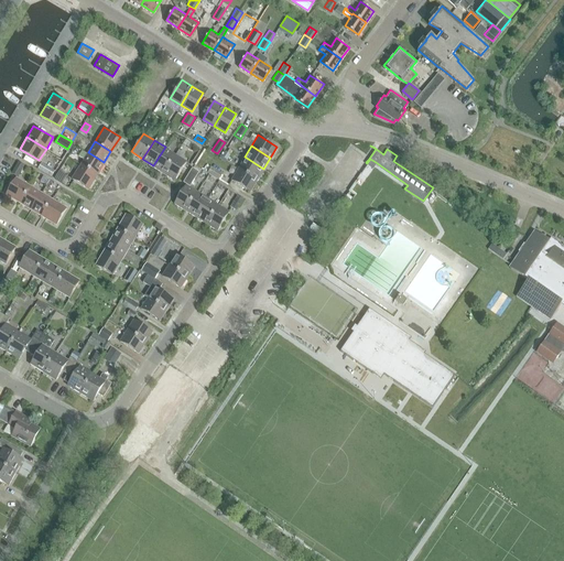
[(164,172),(175,153),(165,147),(153,165),(164,172)]
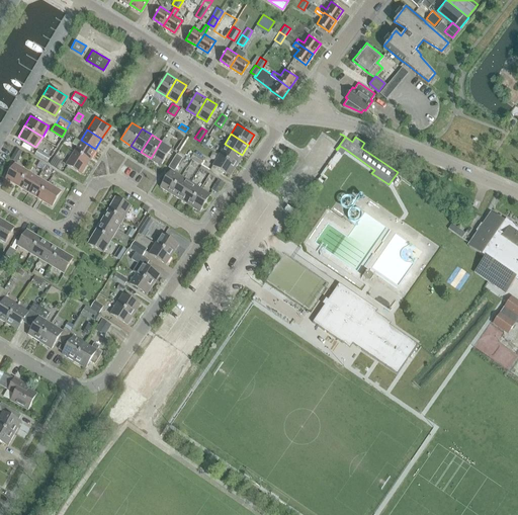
[(95,149),(81,140),(75,136),(72,142),(77,145),(74,149),(89,159),(95,149)]
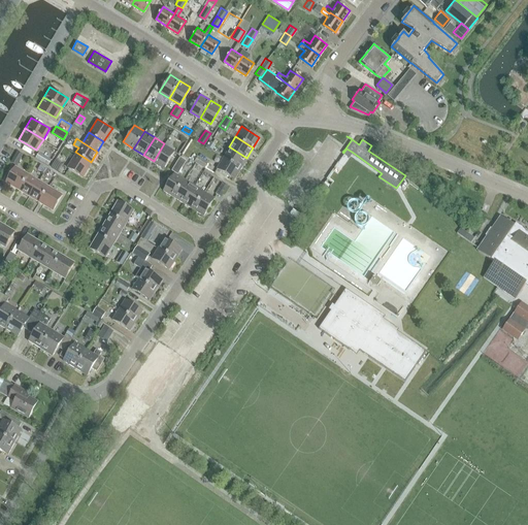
[(164,143),(154,161),(163,167),(174,150),(164,143)]
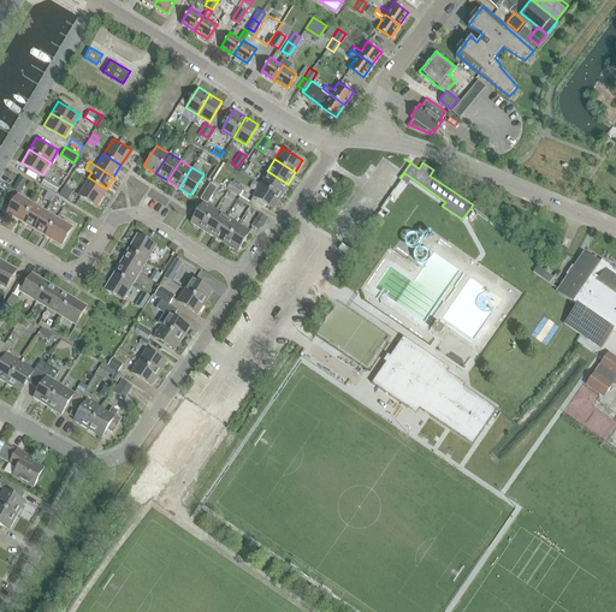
[(280,195),(288,184),(267,171),(260,183),(280,195)]
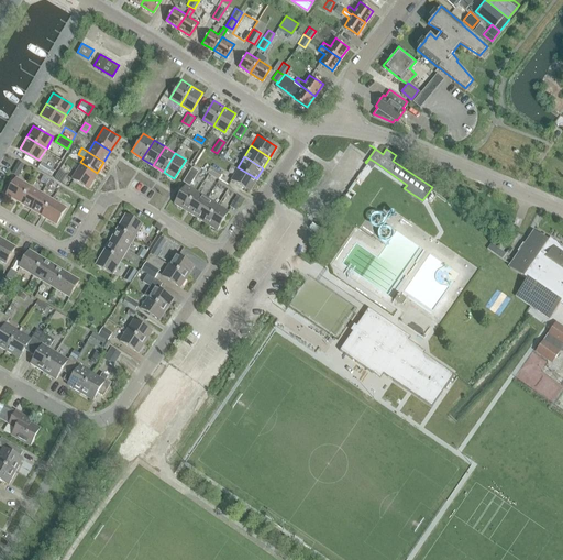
[(18,174),(24,163),(18,160),(11,171),(18,174)]
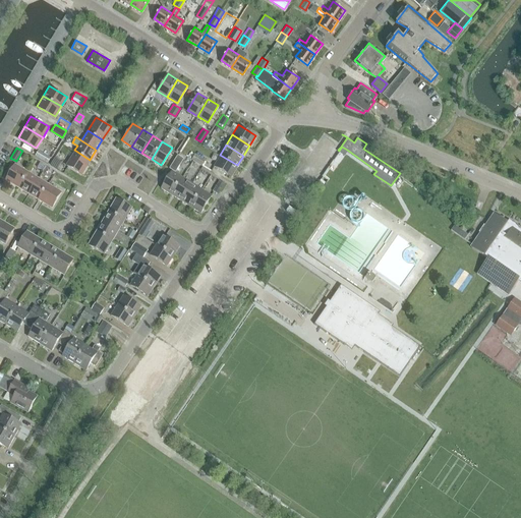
[(38,148),(35,153),(48,161),(51,156),(38,148)]
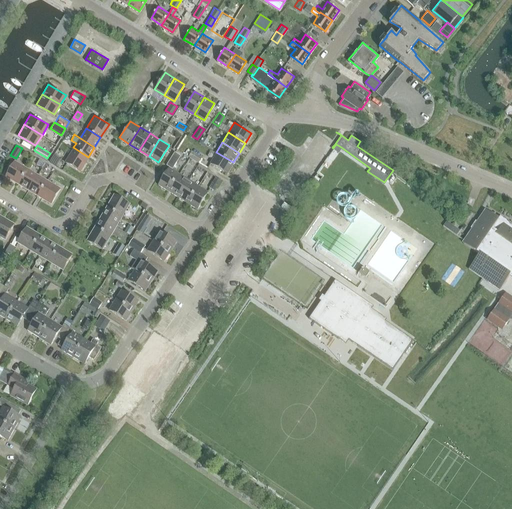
[(80,170),(88,157),(73,147),(65,160),(80,170)]
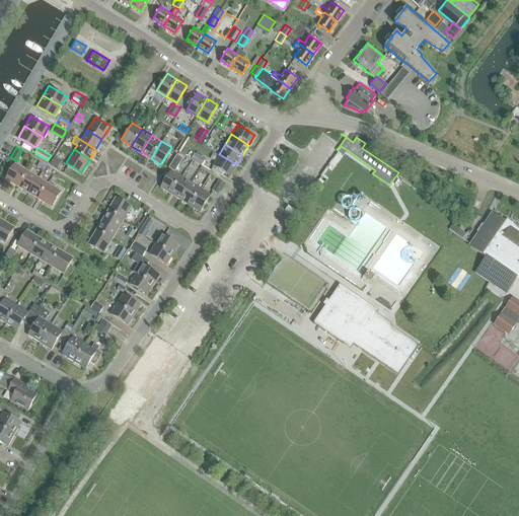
[(201,163),(204,157),(194,151),(190,157),(201,163)]
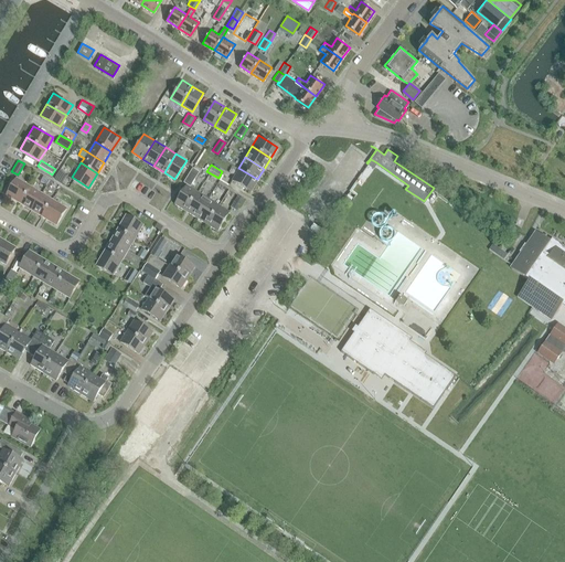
[(200,169),(192,166),(183,180),(190,184),(200,169)]
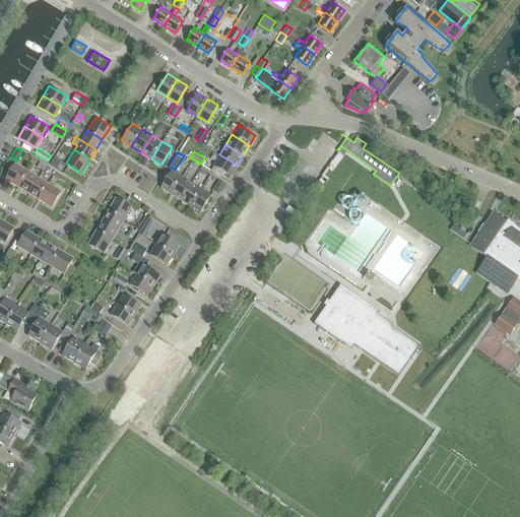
[(231,175),(237,165),(219,154),(213,165),(231,175)]
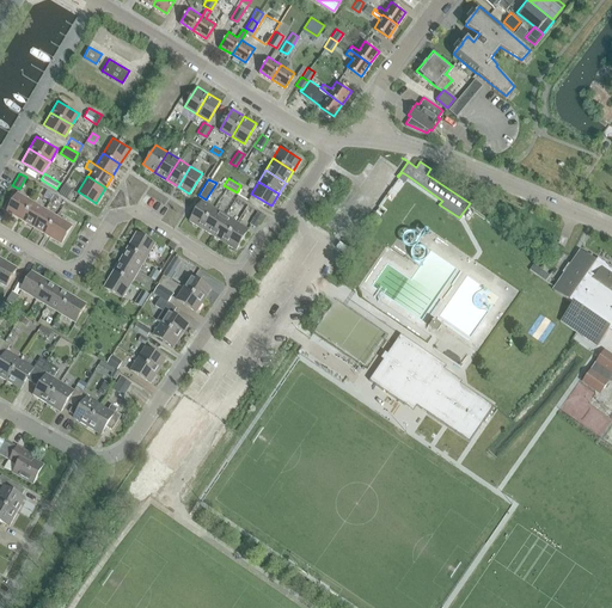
[(63,183),(59,190),(67,196),(72,188),(63,183)]
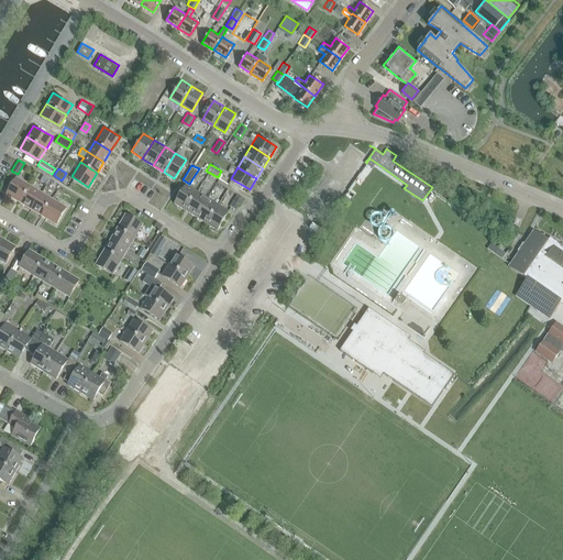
[(20,200),(30,185),(15,176),(6,191),(20,200)]
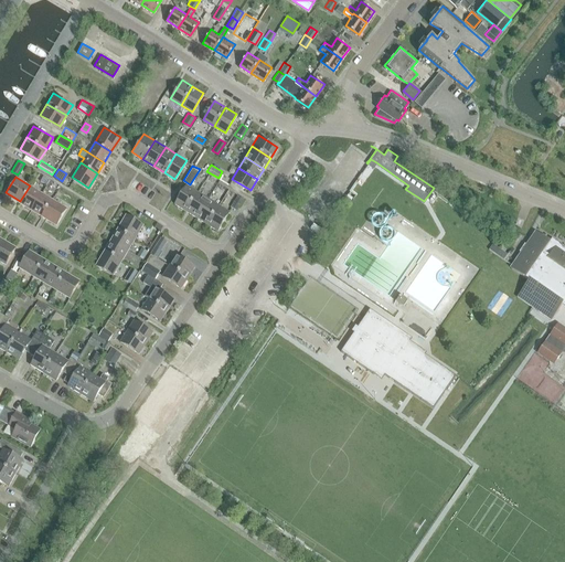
[(185,209),(198,190),(187,183),(174,202),(185,209)]
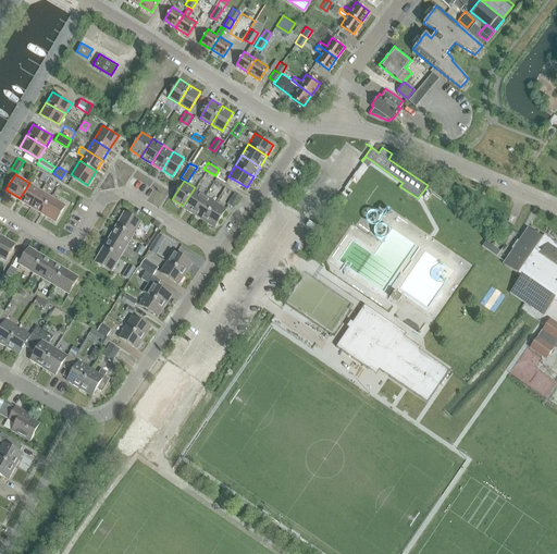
[(31,205),(40,188),(29,183),(20,198),(31,205)]
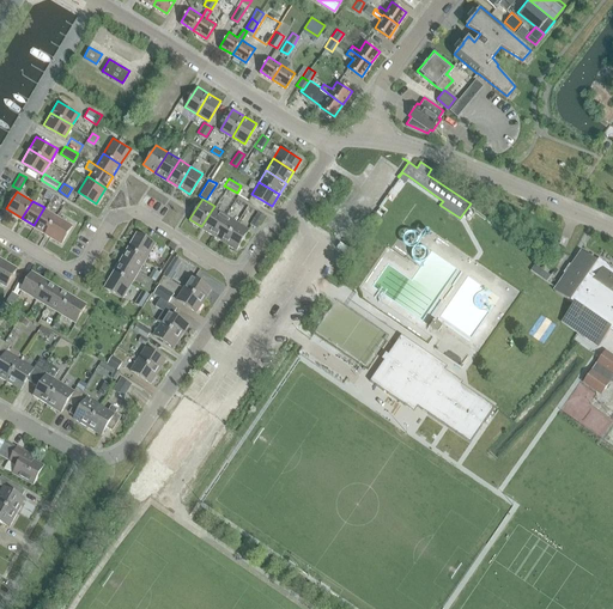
[(213,235),(225,214),(214,206),(201,226),(213,235)]
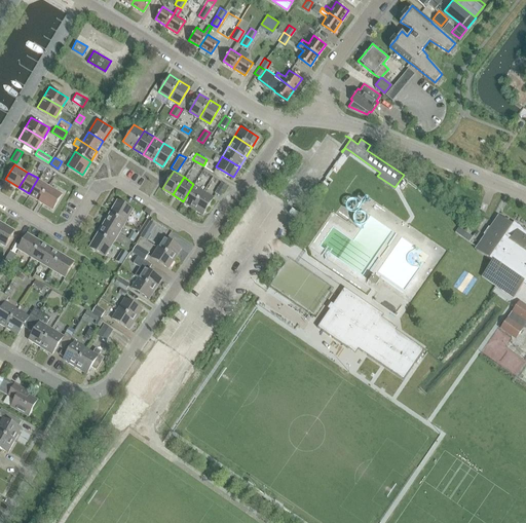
[(38,199),(47,184),(38,178),(29,193),(38,199)]
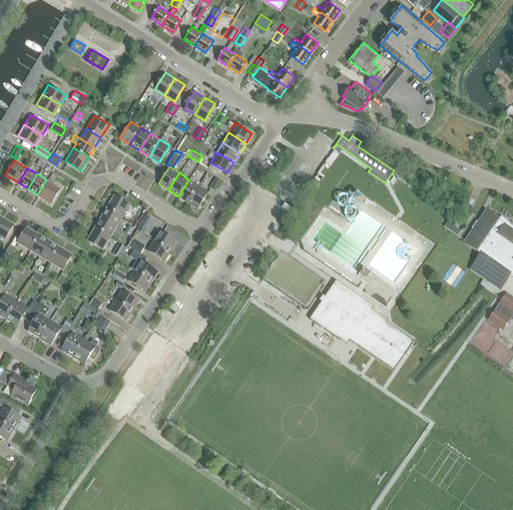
[(215,175),(209,185),(214,189),(220,179),(215,175)]
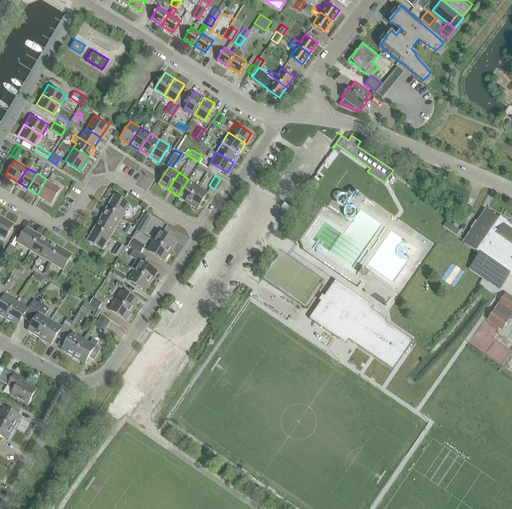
[(46,179),(37,194),(50,202),(59,187),(46,179)]
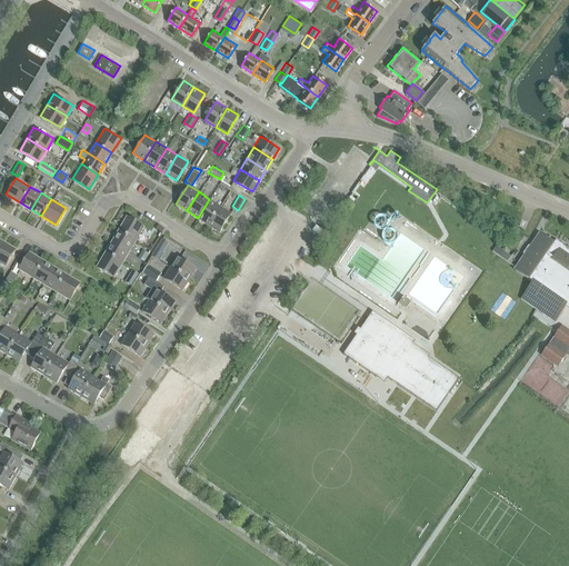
[(208,225),(220,206),(209,199),(198,218),(208,225)]
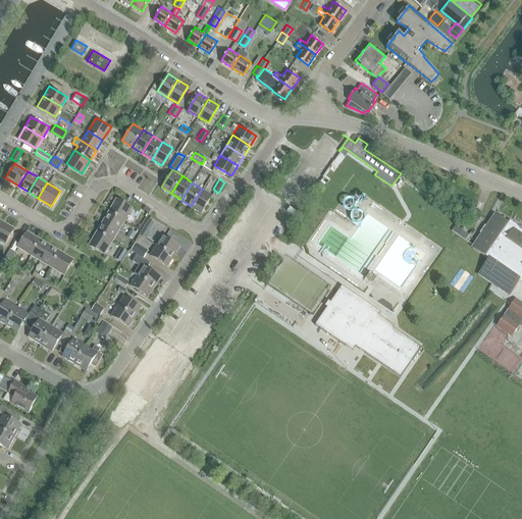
[(202,189),(191,206),(201,212),(212,195),(202,189)]
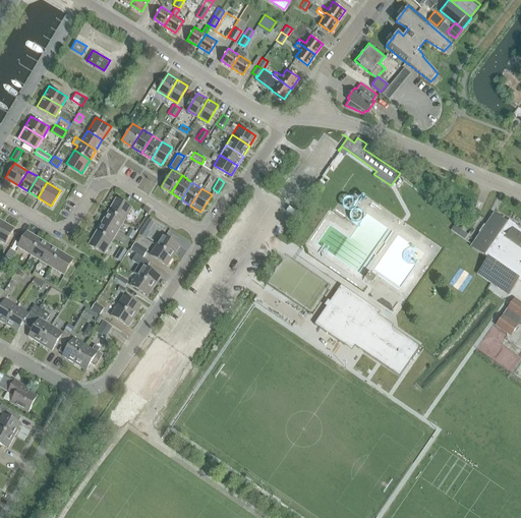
[(108,210),(123,219),(131,205),(116,196),(108,210)]
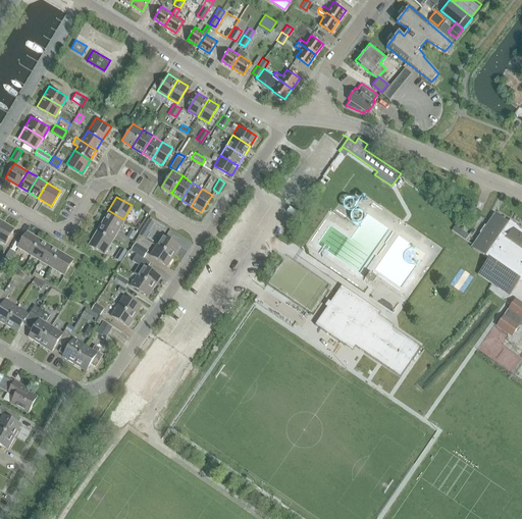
[(117,229),(123,219),(108,210),(102,220),(117,229)]
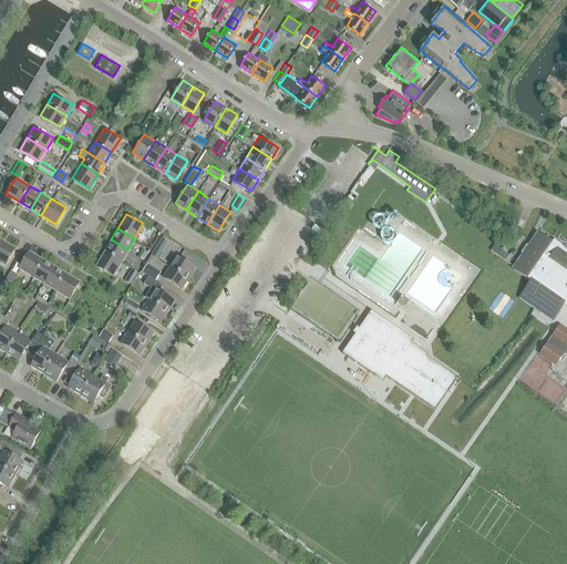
[(552,241),(536,231),(527,244),(526,243),(521,249),(522,250),(512,266),(529,278),(518,295),(552,319),(564,303),(566,305),(566,247),(553,237),(552,241)]
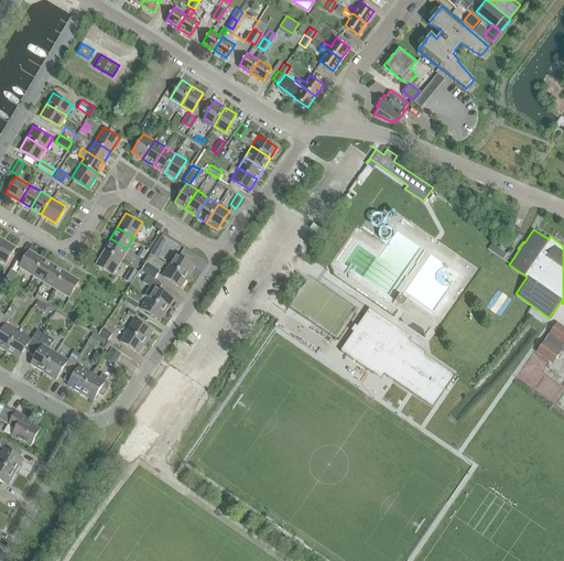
[(166,238),(161,235),(154,244),(160,247),(166,238)]
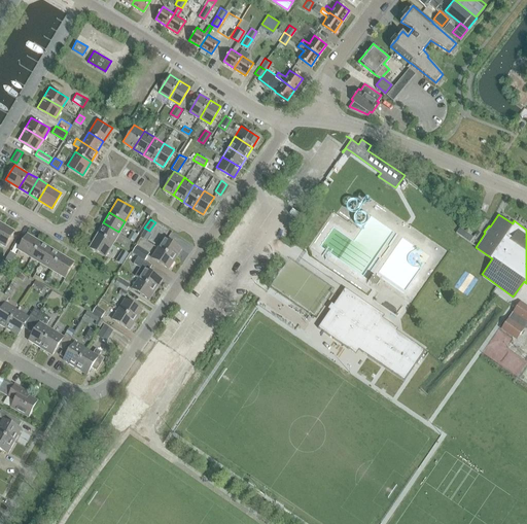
[(1,221),(0,221),(0,241),(5,245),(14,230),(1,221)]
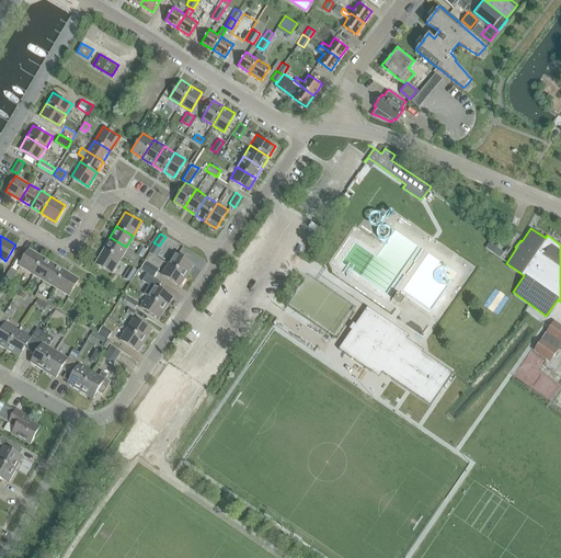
[(119,257),(126,247),(110,237),(104,248),(119,257)]
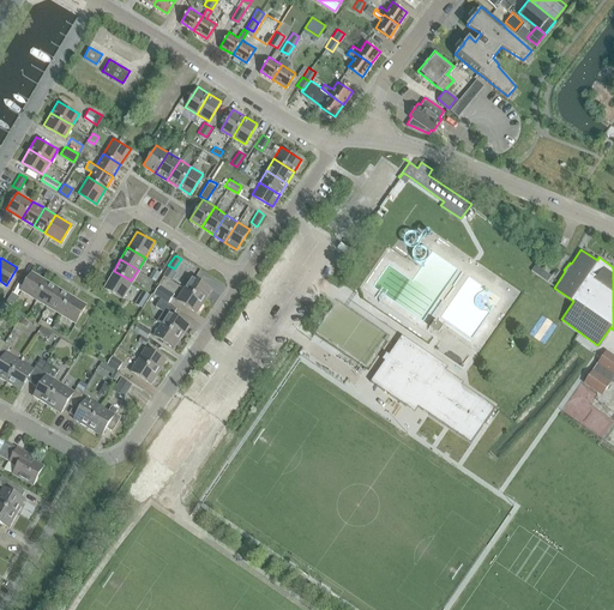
[(154,267),(149,276),(155,278),(160,270),(154,267)]
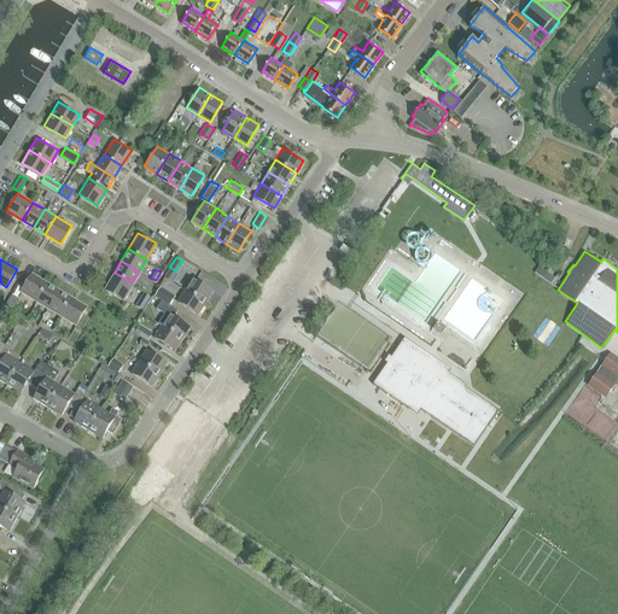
[(36,299),(47,281),(31,272),(21,290),(36,299)]
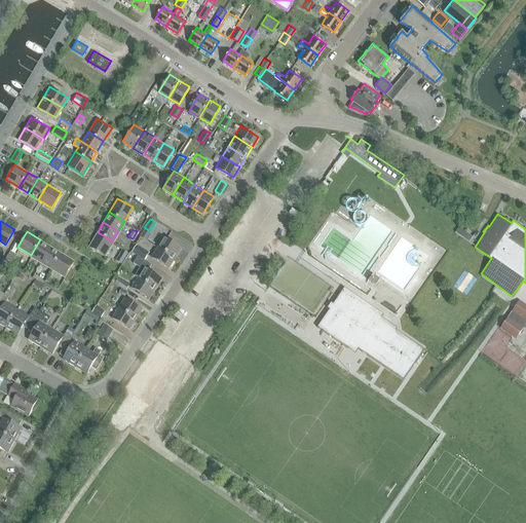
[(105,255),(112,240),(98,232),(89,246),(105,255)]
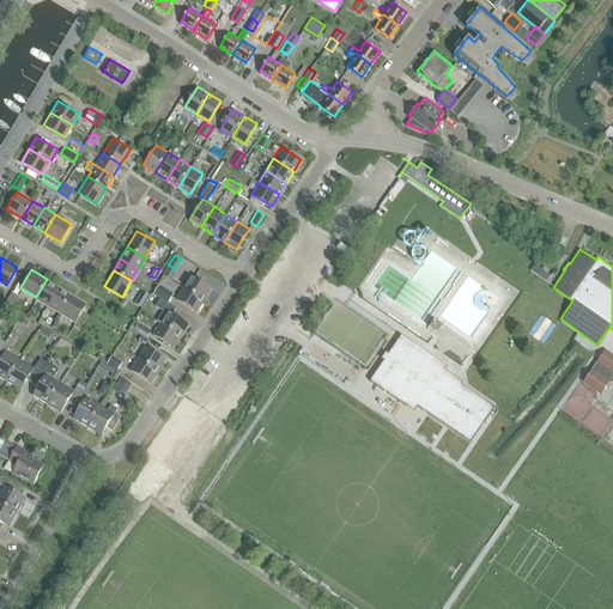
[(183,286),(204,299),(211,287),(192,274),(183,286)]
